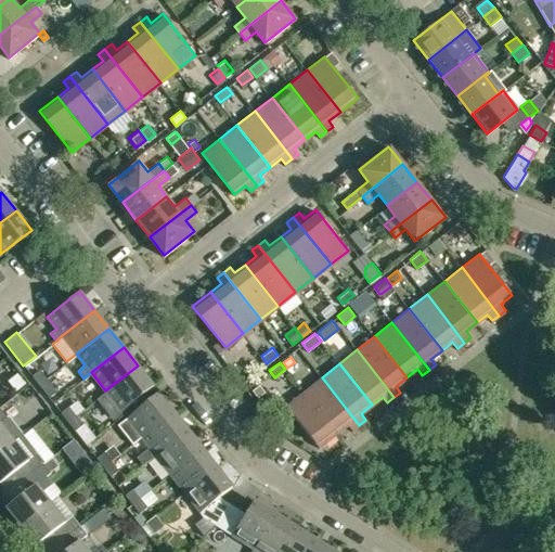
[(153,385),(138,366),(105,390),(97,398),(111,418),(153,385)]
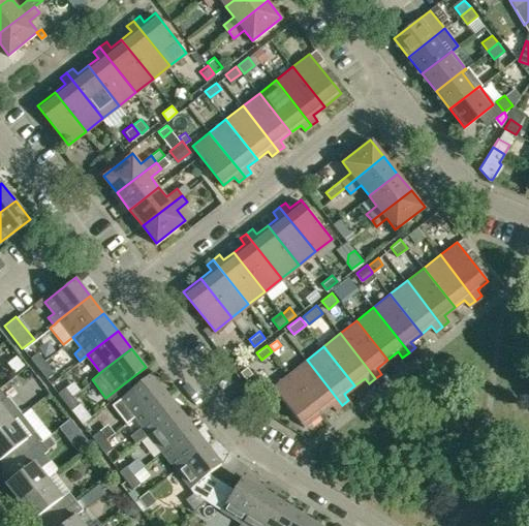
[(37,351),(29,358),(36,366),(43,360),(37,351)]
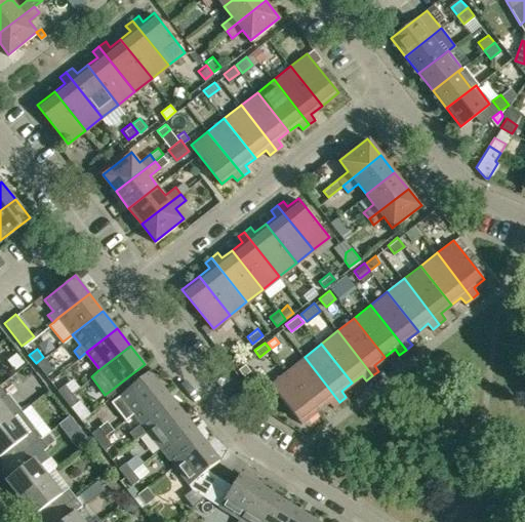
[(43,357),(36,363),(43,371),(50,366),(43,357)]
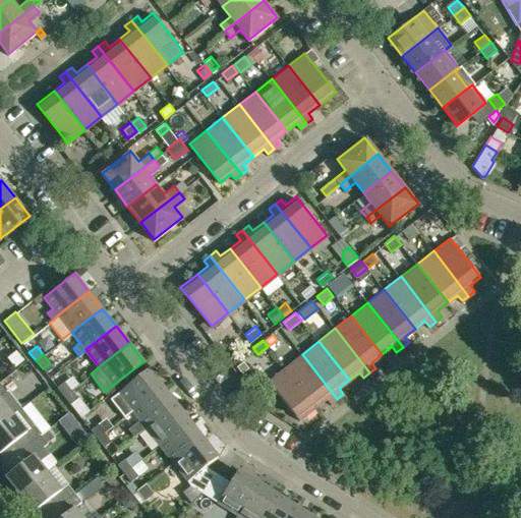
[(302,354),(285,366),(315,406),(327,398),(331,403),(337,399),(302,354)]
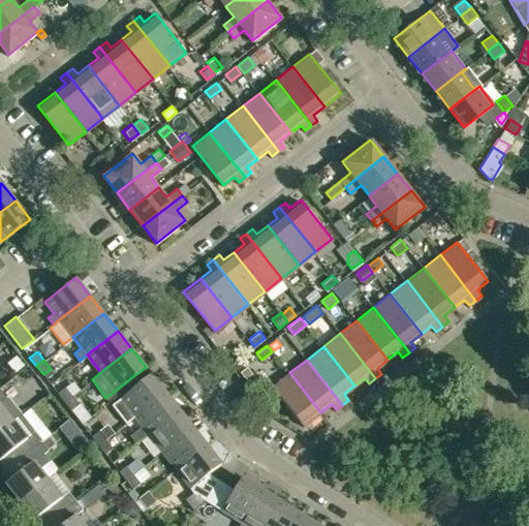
[(247,366),(241,371),(246,377),(252,372),(247,366)]
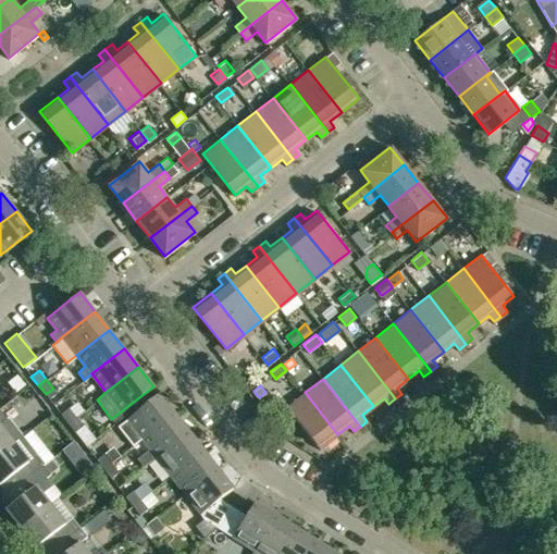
[(337,434),(305,392),(287,406),(320,448),(337,434)]
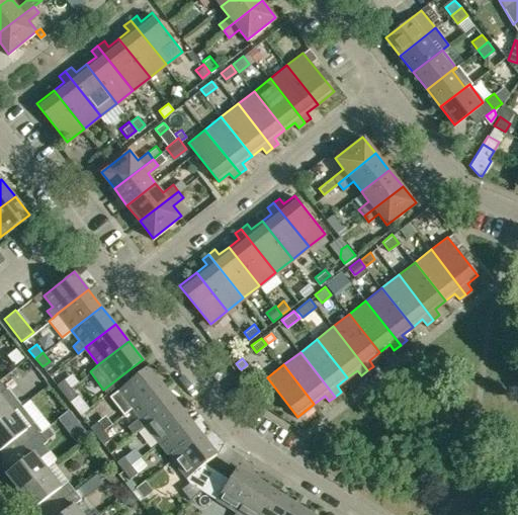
[(162,383),(148,365),(109,396),(123,413),(132,407),(162,383)]
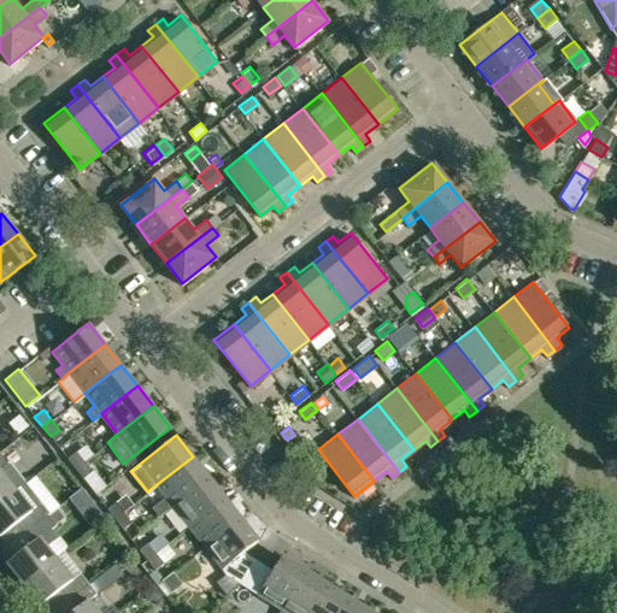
[(75,467),(83,460),(75,451),(66,458),(75,467)]
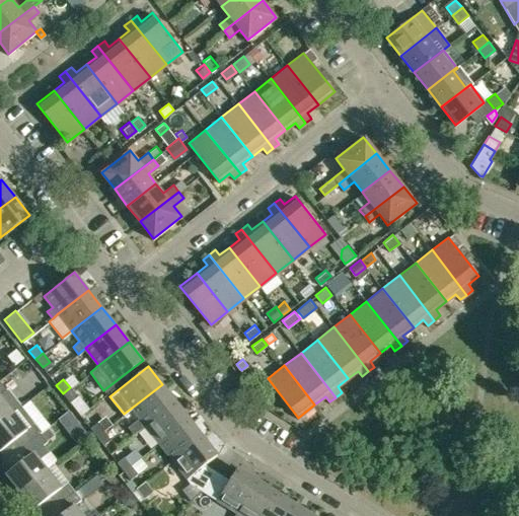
[(0,421),(12,412),(19,406),(0,380),(0,421)]
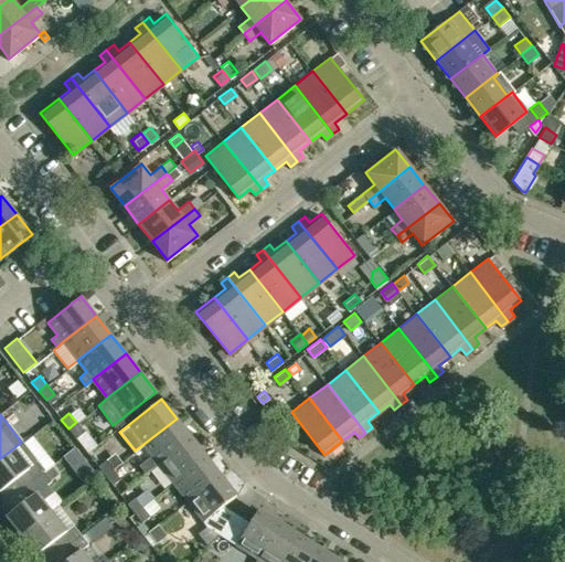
[(158,463),(191,437),(177,419),(144,444),(152,455),(139,465),(146,473),(152,468),(158,463)]
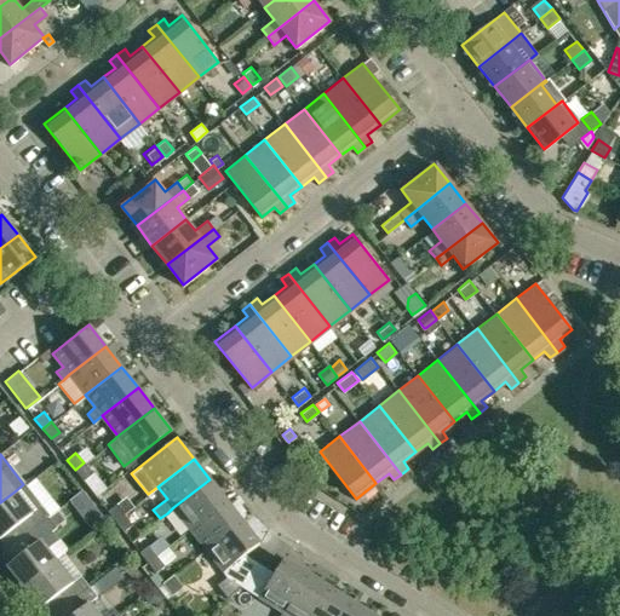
[(84,462),(75,470),(82,479),(92,473),(84,462)]
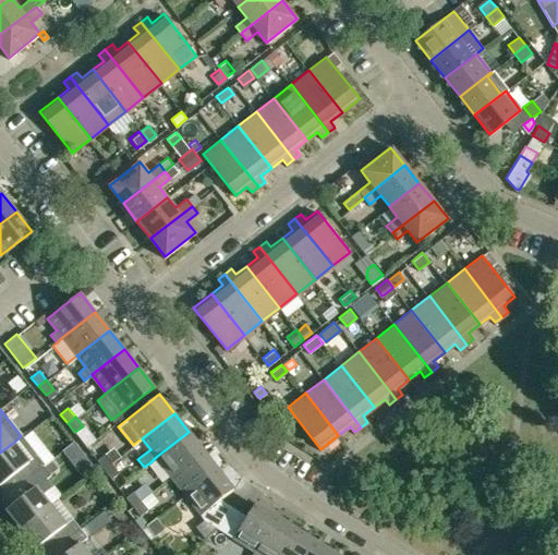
[(156,457),(171,475),(204,450),(189,432),(156,457)]
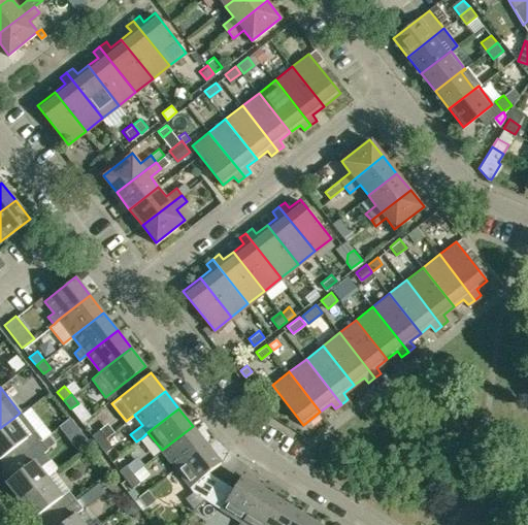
[(0,457),(13,447),(21,456),(41,439),(20,413),(12,419),(0,428),(0,457)]
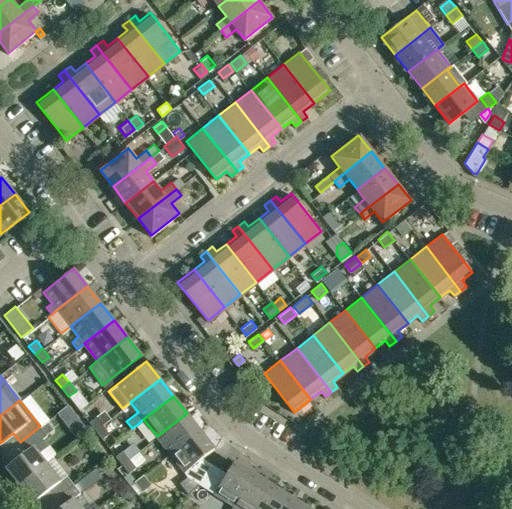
[(170,453),(200,430),(187,413),(157,436),(170,453)]
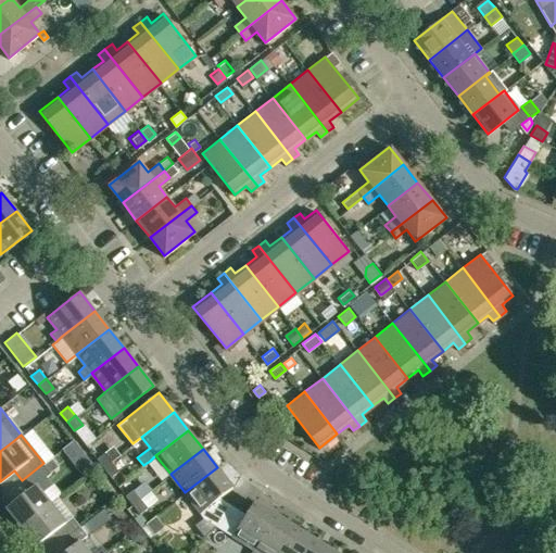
[(103,452),(96,459),(103,467),(111,461),(103,452)]
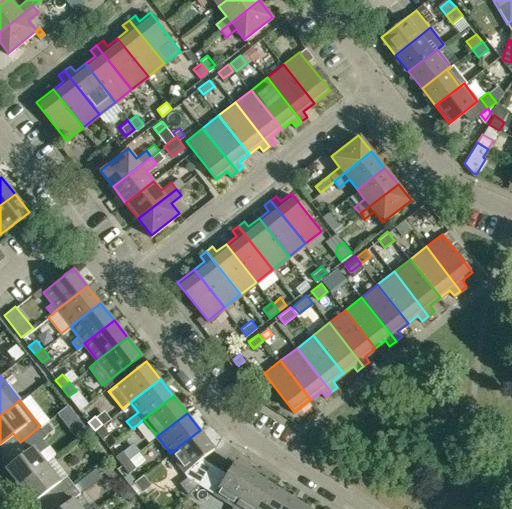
[(86,428),(77,417),(67,424),(76,436),(86,428)]
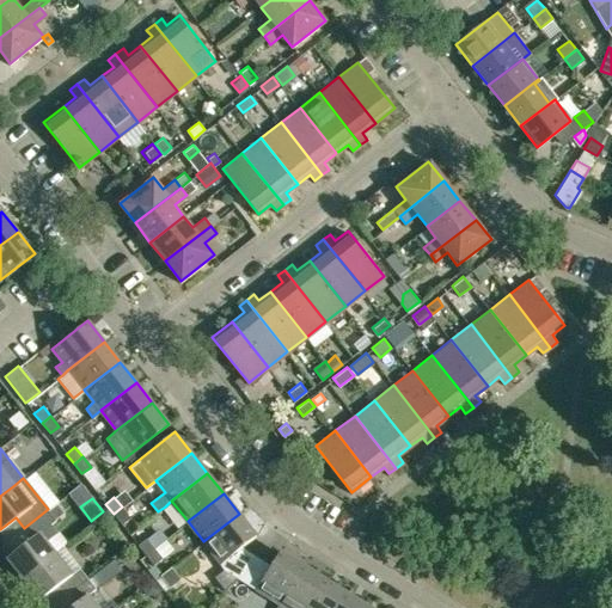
[(7,570),(17,583),(23,578),(55,553),(46,540),(54,534),(55,528),(50,523),(65,511),(56,502),(48,509),(24,528),(31,538),(6,558),(12,565),(7,570)]
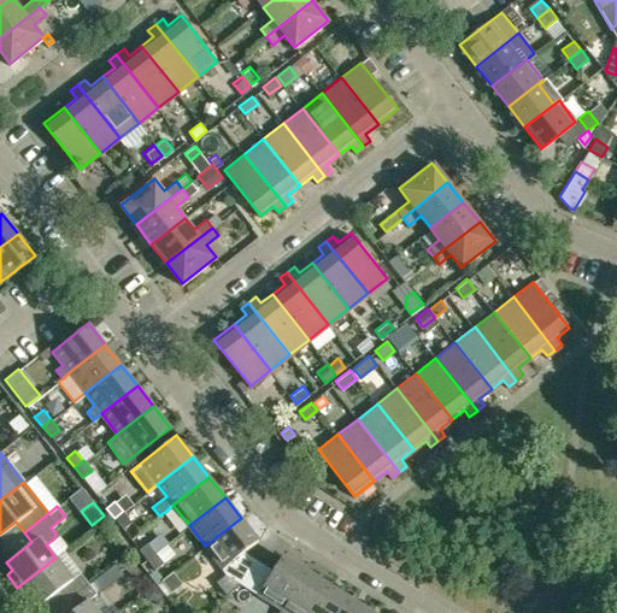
[(123,511),(115,518),(122,528),(130,522),(123,511)]
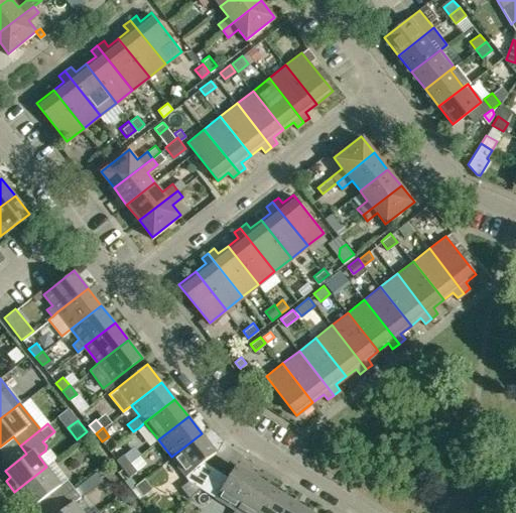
[(202,433),(171,457),(185,475),(216,452),(202,433)]
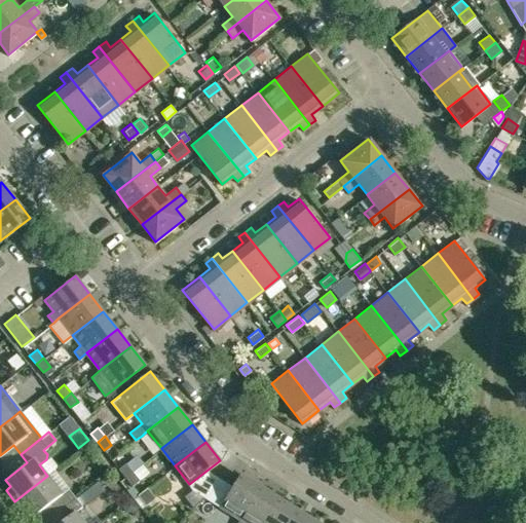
[(125,462),(118,469),(124,477),(133,471),(125,462)]
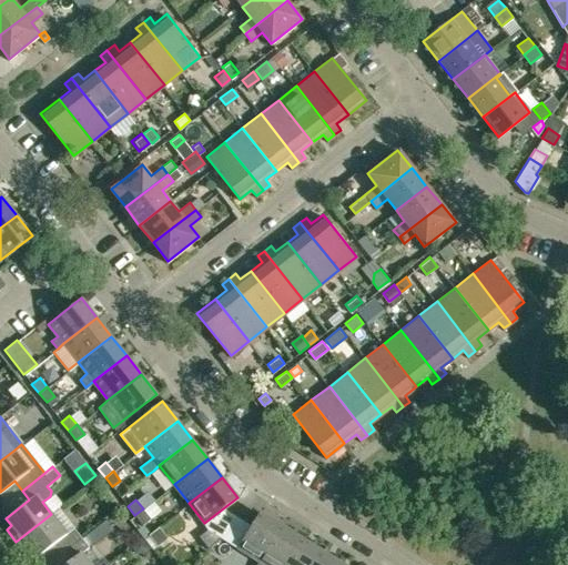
[(134,515),(142,524),(150,518),(143,508),(134,515)]
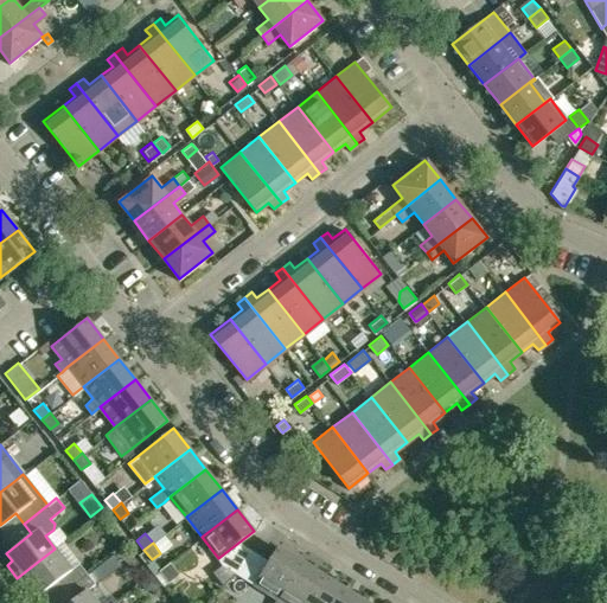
[(254,584),(276,598),(300,559),(278,545),(254,584)]
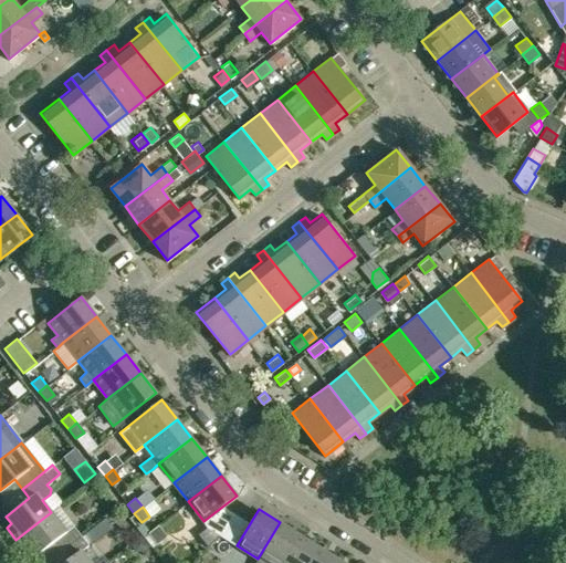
[(51,512),(21,535),(16,540),(24,551),(30,548),(35,554),(52,542),(59,552),(81,534),(73,524),(65,531),(51,512)]
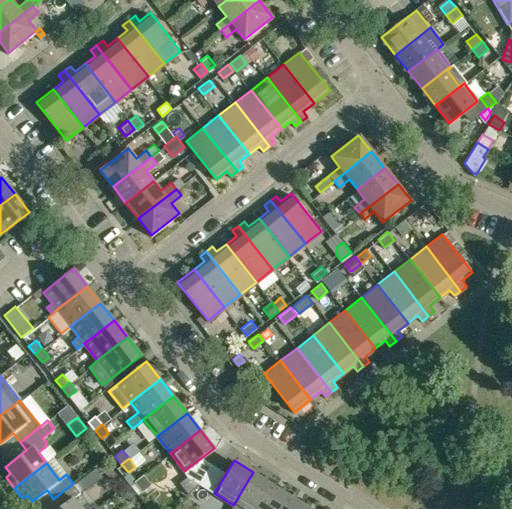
[(115,471),(109,475),(117,485),(123,480),(115,471)]
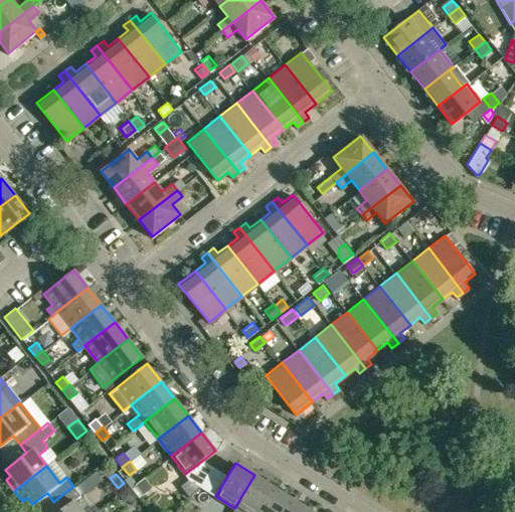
[(256,511),(273,487),(254,475),(234,508),(240,511),(256,511)]
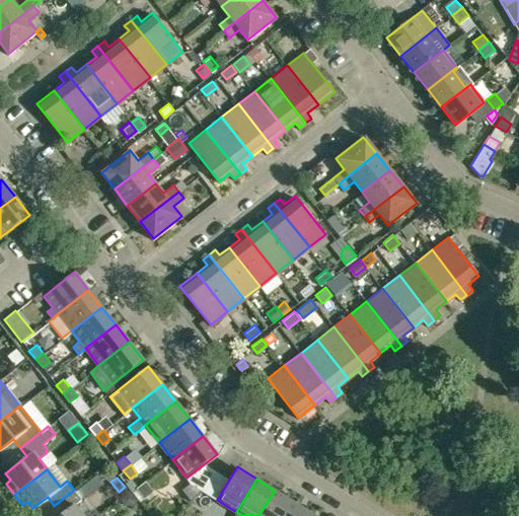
[(150,491),(144,482),(136,488),(143,496),(150,491)]
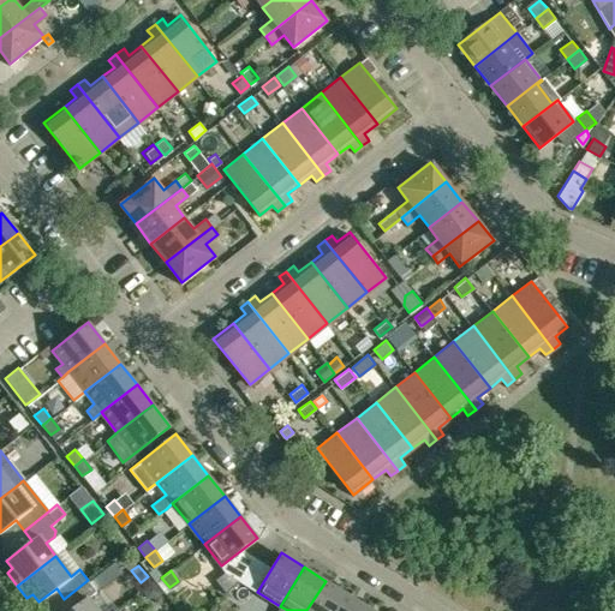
[(99,610),(88,597),(96,591),(88,580),(64,599),(72,609),(69,610),(99,610)]
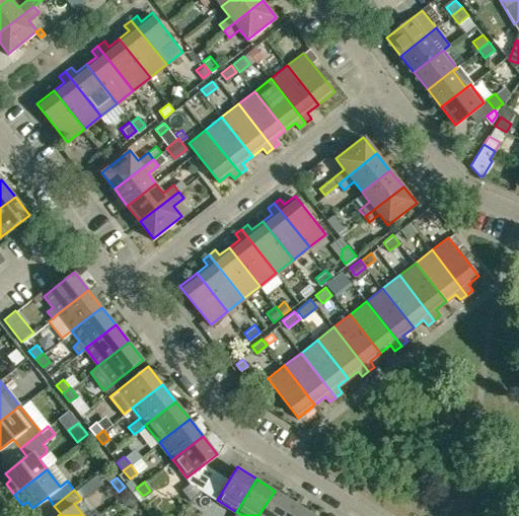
[(129,490),(119,498),(124,504),(131,504),(137,500),(129,490)]
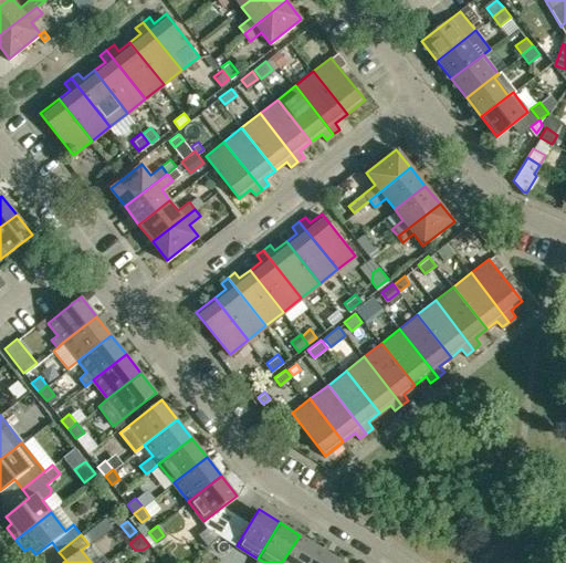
[(311,562),(321,548),(300,535),(282,562),(311,562)]
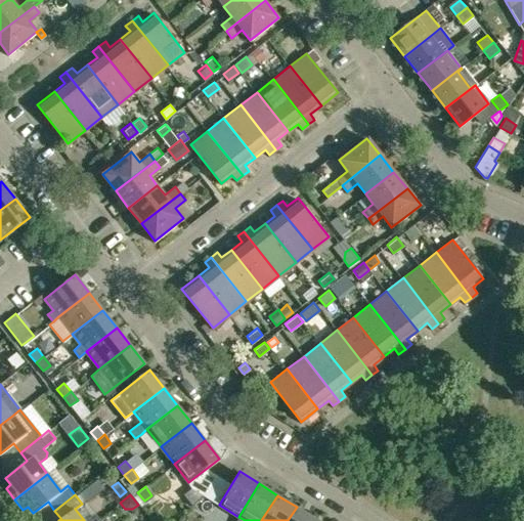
[(313,520),(315,519),(297,507),(288,520),(313,520)]
